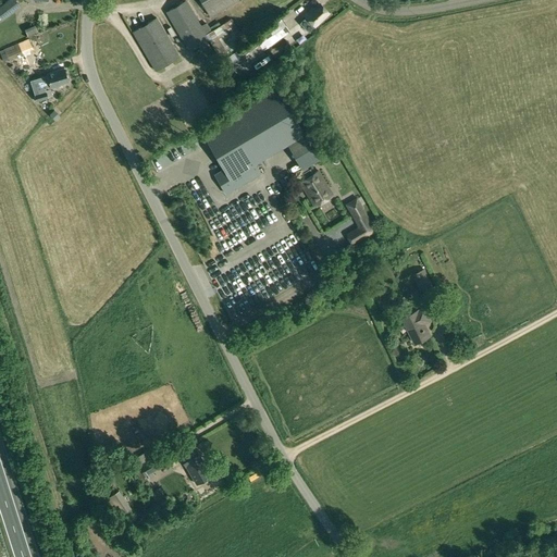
[(14,0),(10,0),(0,8),(0,17),(3,22),(21,8),(14,0)]
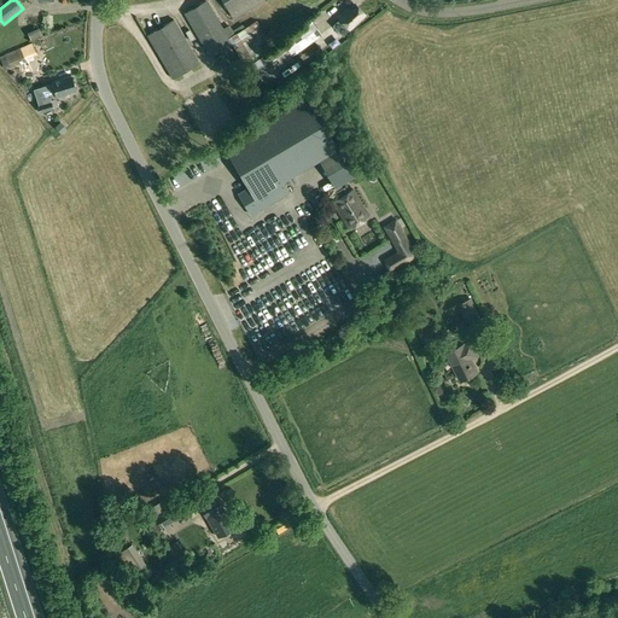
[(235,0),(221,0),(233,19),(244,12),(235,0)]
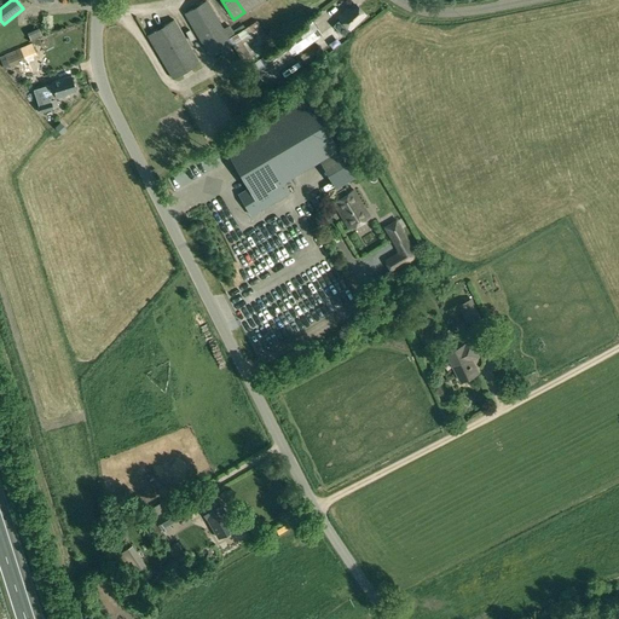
[(232,44),(229,39),(207,1),(185,13),(210,57),(231,44),(232,44)]
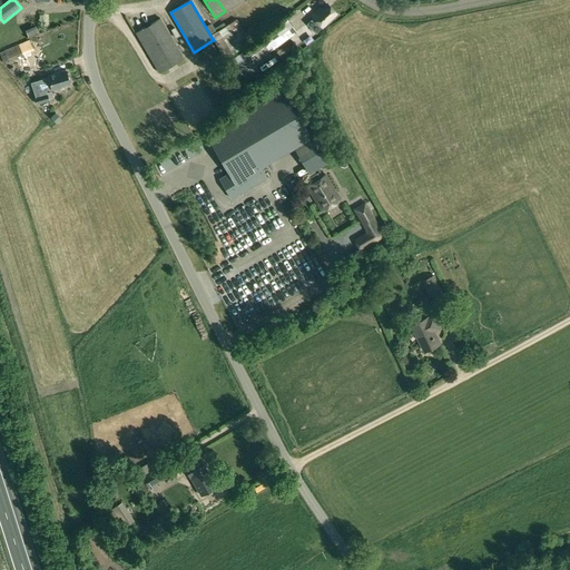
[(314,17),(307,23),(316,32),(323,26),(336,13),(327,3),(320,10),(318,9),(312,15),(314,17)]
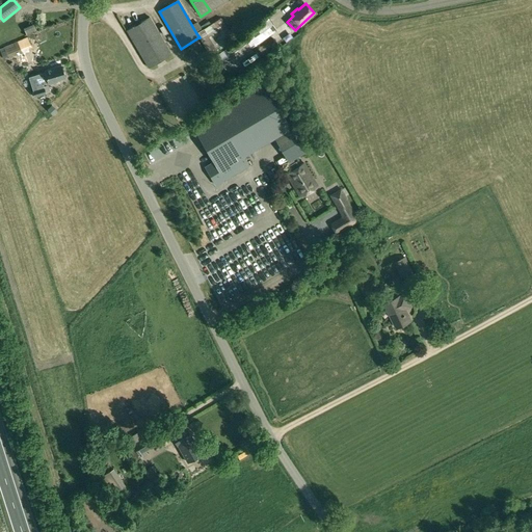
[(150,17),(127,30),(149,68),(171,53),(150,17)]
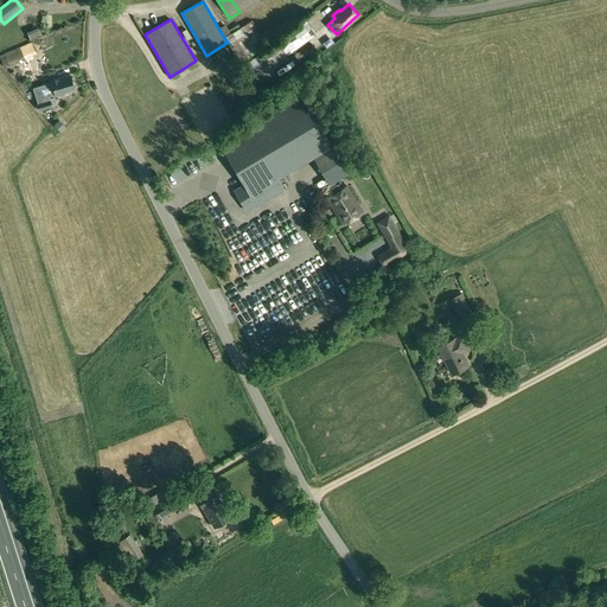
[(257,76),(317,32),(307,19),(248,62),(257,76)]
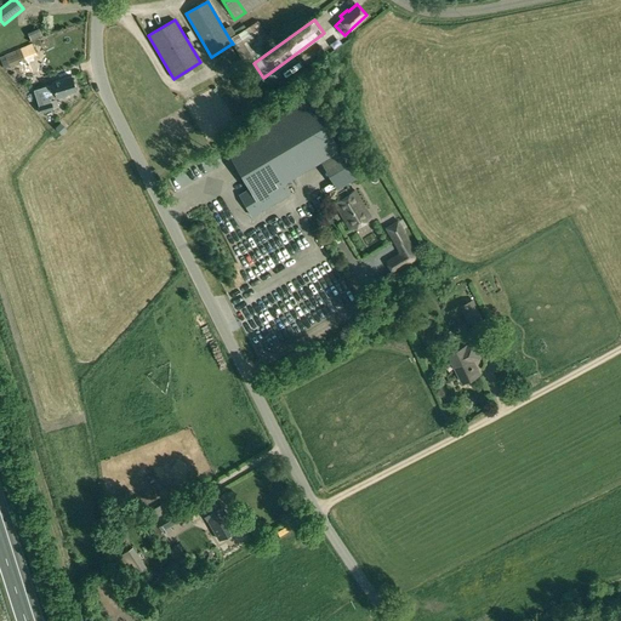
[(258,21),(229,39),(233,44),(232,44),(244,64),(273,45),(258,21)]
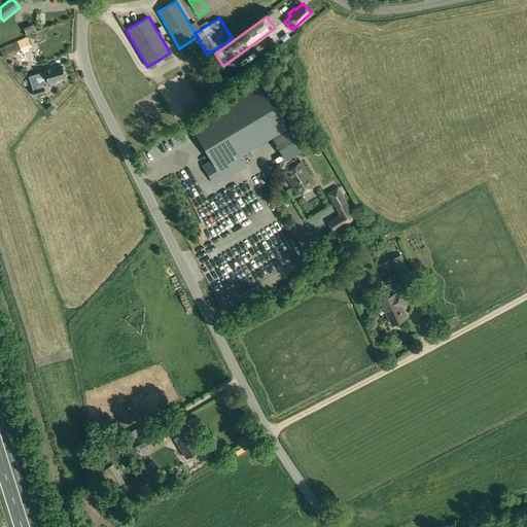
[(27,36),(3,46),(7,57),(32,46),(27,36)]
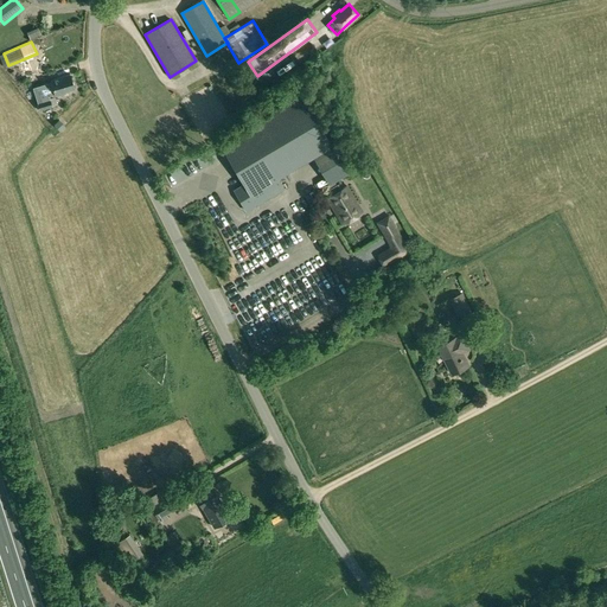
[(225,76),(231,88),(243,83),(237,70),(225,76)]
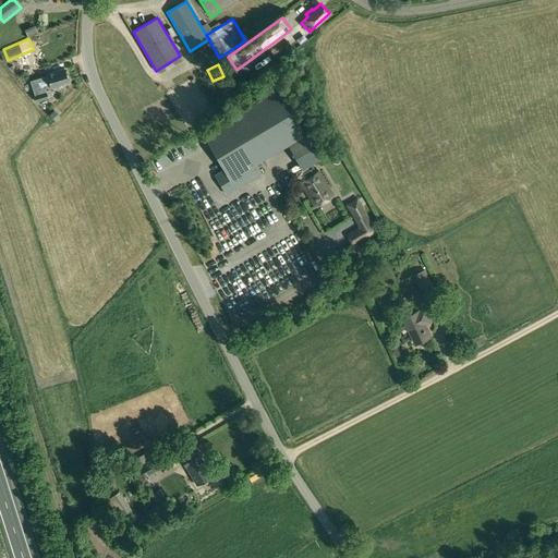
[(49,87),(51,86),(52,88),(60,86),(60,84),(68,82),(64,69),(47,74),(48,75),(31,81),(35,95),(34,95),(37,101),(48,98),(45,88),(49,87)]
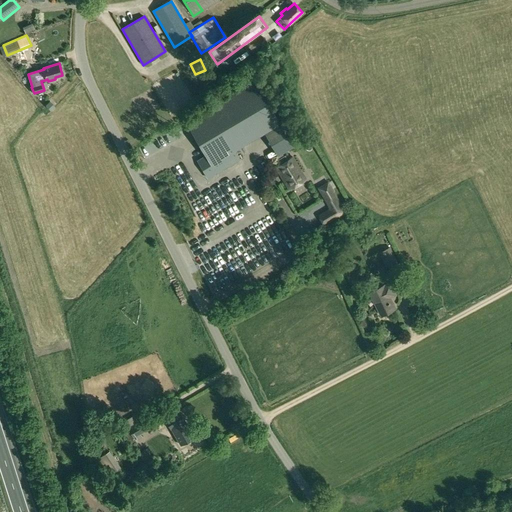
[(255,80),(186,121),(206,156),(197,161),(208,178),(239,159),(234,151),(280,124),(255,80)]
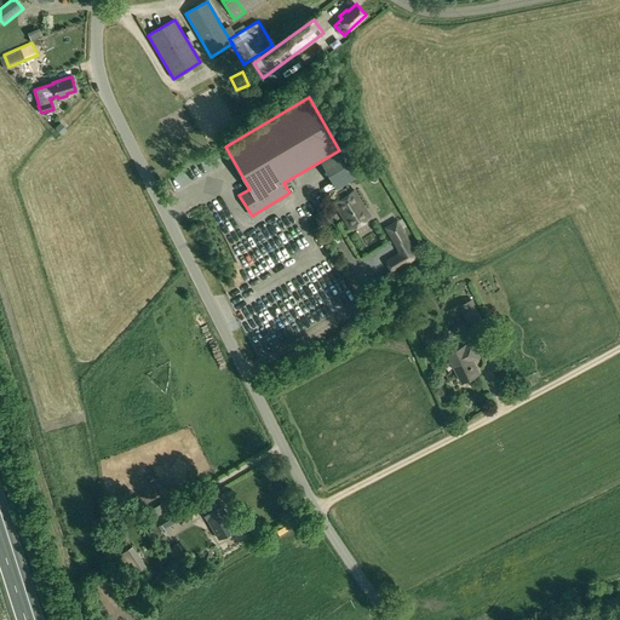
[(59,122),(55,127),(62,135),(67,128),(59,122)]
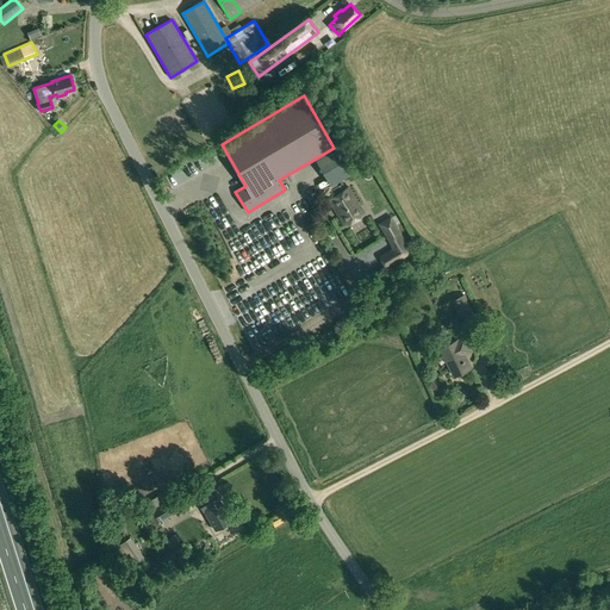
[(348,187),(343,191),(340,185),(330,190),(334,195),(329,199),(344,225),(365,213),(348,187)]
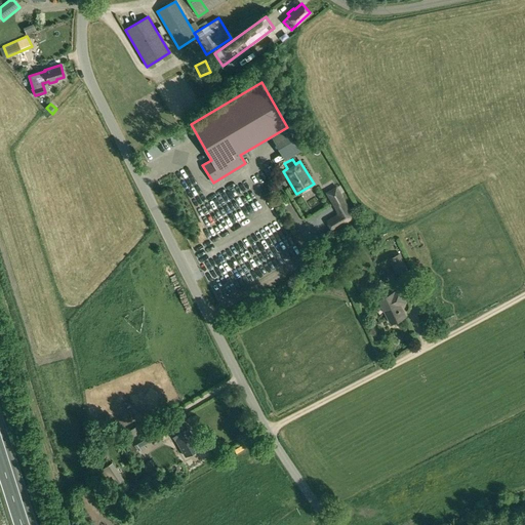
[(355,217),(349,208),(338,213),(327,220),(333,231),(355,217)]
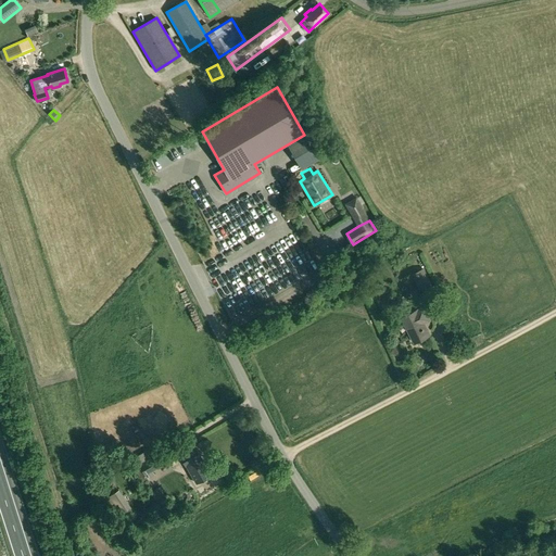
[(422,267),(411,273),(418,290),(431,283),(422,267)]
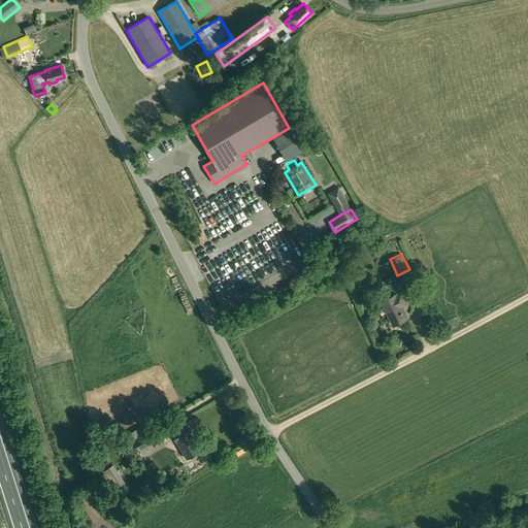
[(397,295),(382,302),(394,326),(408,319),(403,307),(408,304),(402,293),(397,296),(397,295)]
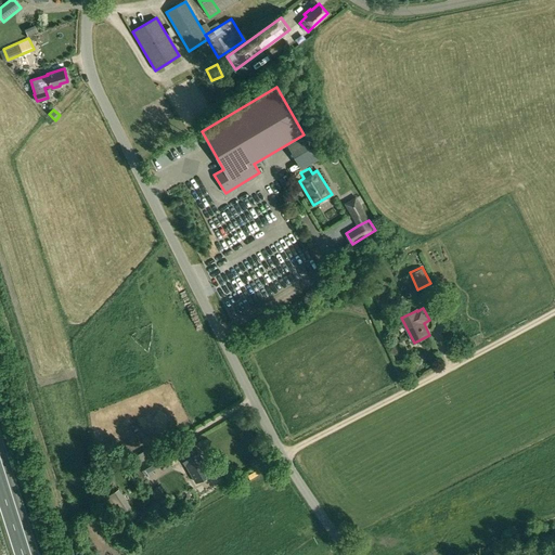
[(194,444),(179,454),(185,465),(196,482),(210,474),(201,456),(194,444)]
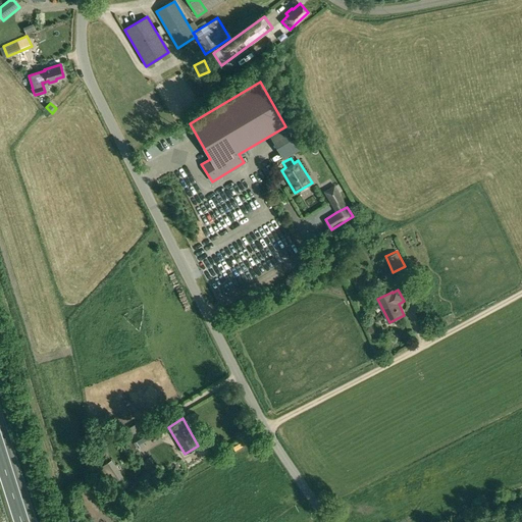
[(129,436),(125,439),(134,454),(139,451),(138,448),(140,447),(140,448),(145,446),(143,442),(158,433),(152,423),(129,435),(129,436)]
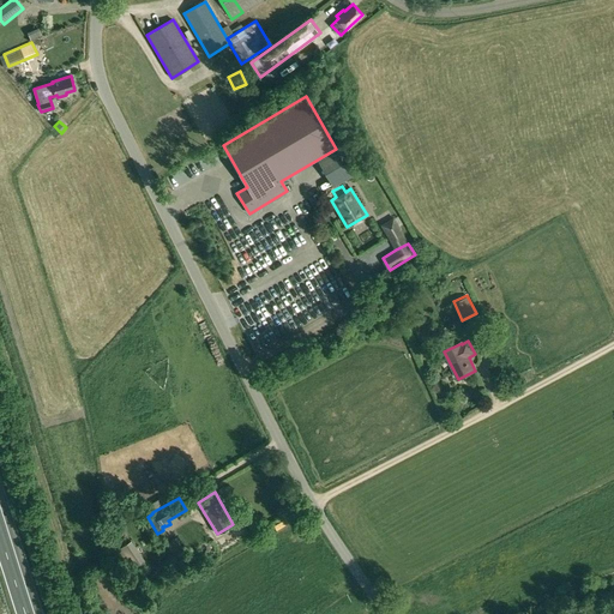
[(173,533),(163,537),(178,559),(186,553),(173,533)]
